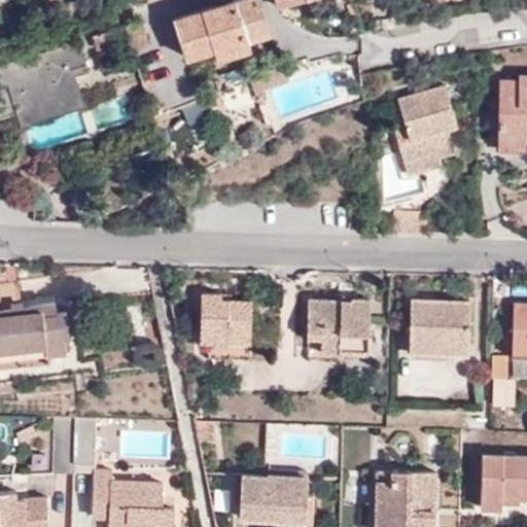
[(248,39),(270,33),(258,0),(235,0),(175,19),(187,57),(213,49),(216,58),(250,47),(248,39)]
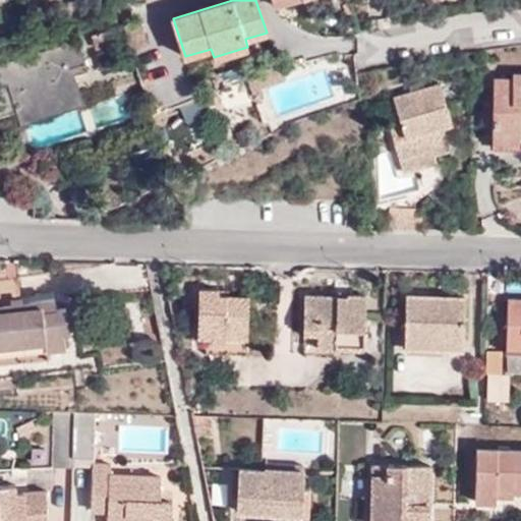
[(133,32),(132,7),(120,11),(126,34),(133,32)]
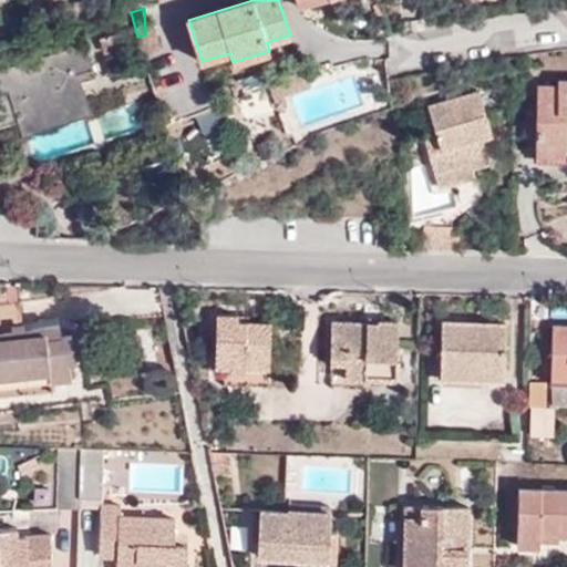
[(137,37),(145,59),(163,54),(155,31),(145,34),(137,37)]
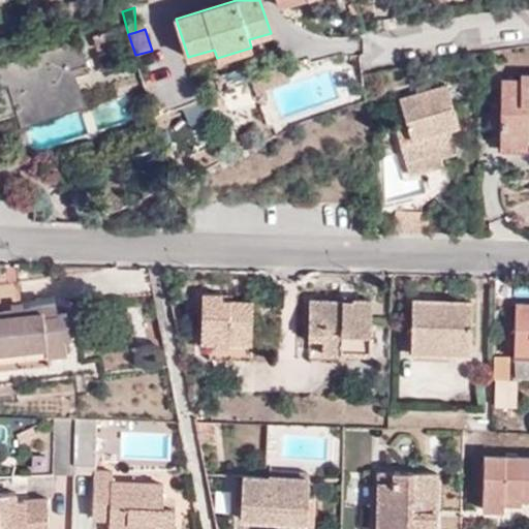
[(265,88),(289,79),(285,66),(252,79),(259,99),(269,96),(265,88)]
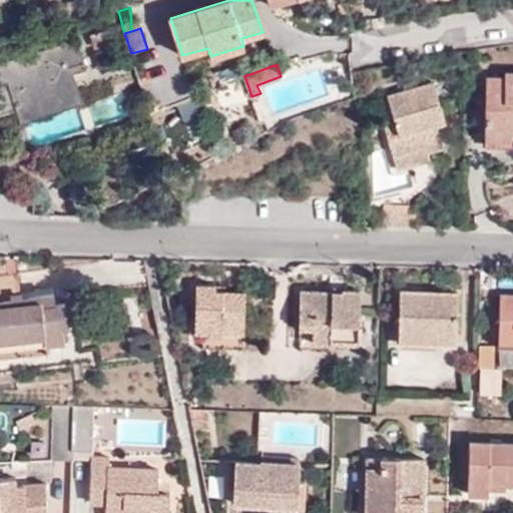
[(512,128),(512,71),(504,72),(503,77),(486,77),(485,138),(510,138),(511,128),(512,128)]
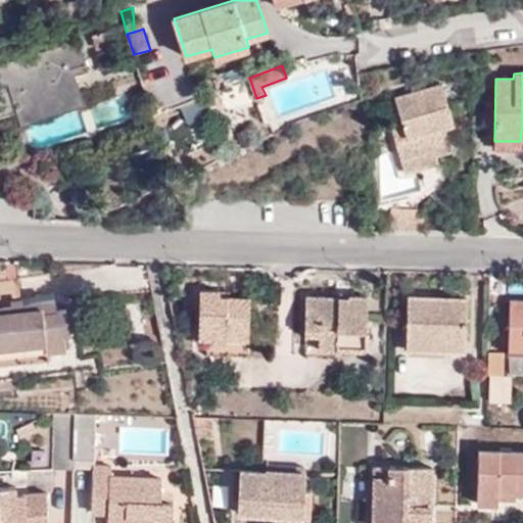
[(0,115),(17,111),(14,103),(8,85),(3,85),(0,78),(0,115)]
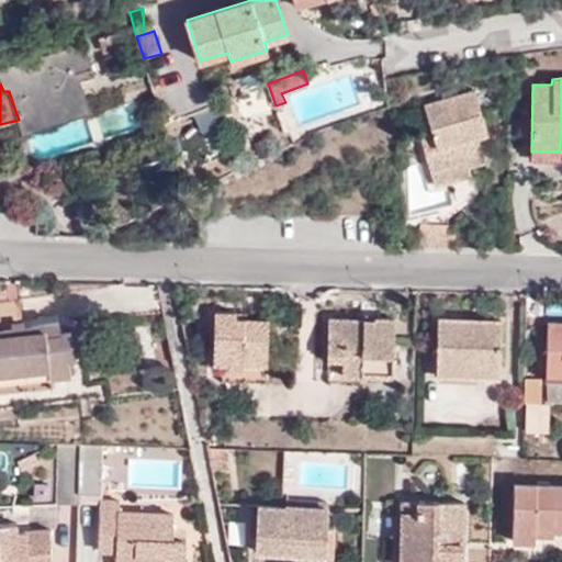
[(465,159),(484,155),(479,136),(475,125),(484,122),(475,90),(424,105),(433,134),(419,138),(430,172),(467,163),(465,159)]
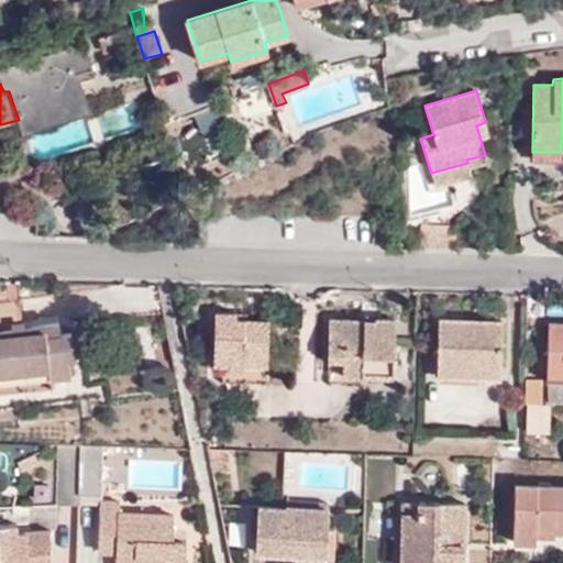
[(476,125),(479,136),(488,133),(485,122),(476,125)]
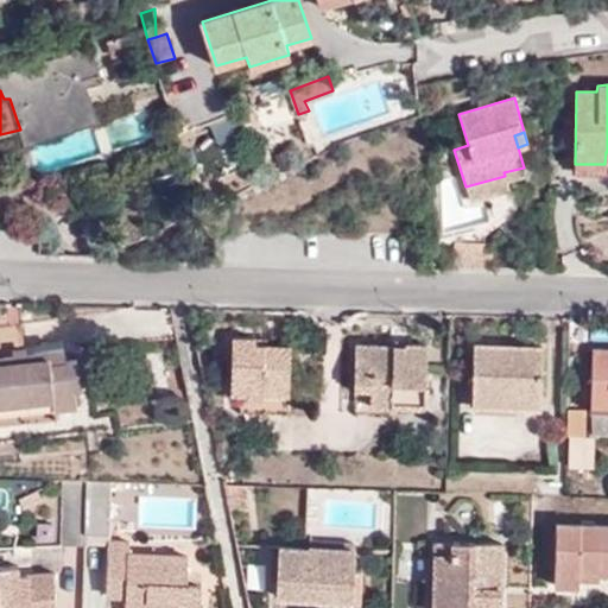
[(525,175),(524,168),(504,172),(505,176),(466,187),(470,201),(510,190),(507,179),(525,175)]
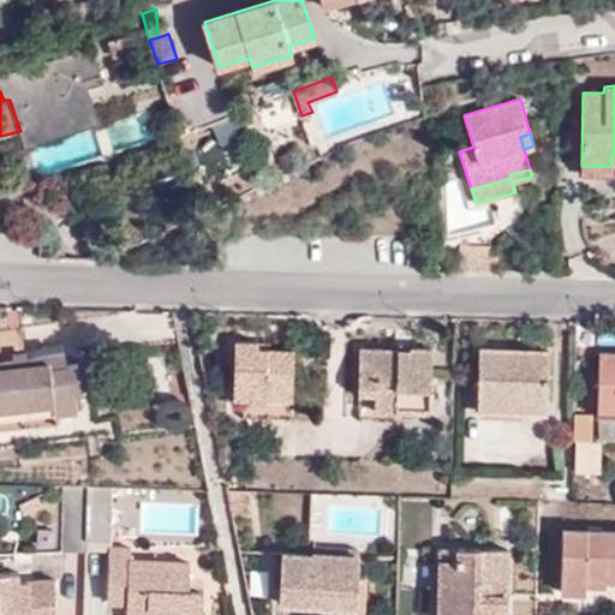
[(61,411),(63,352),(27,356),(23,327),(0,328),(0,401),(54,396),(57,412),(61,411)]
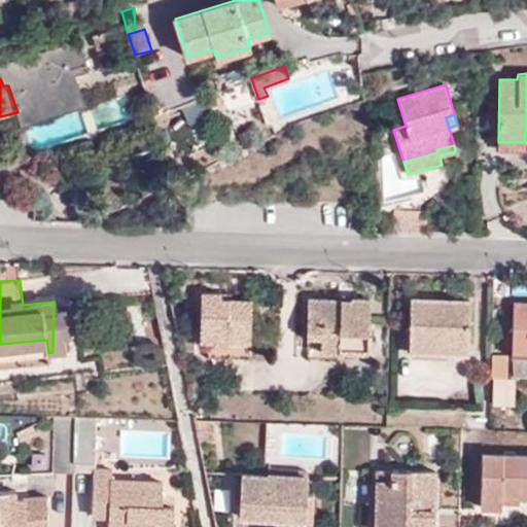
[(249,352),(251,300),(220,299),(220,292),(202,292),(200,340),(208,340),(209,351),(249,352)]
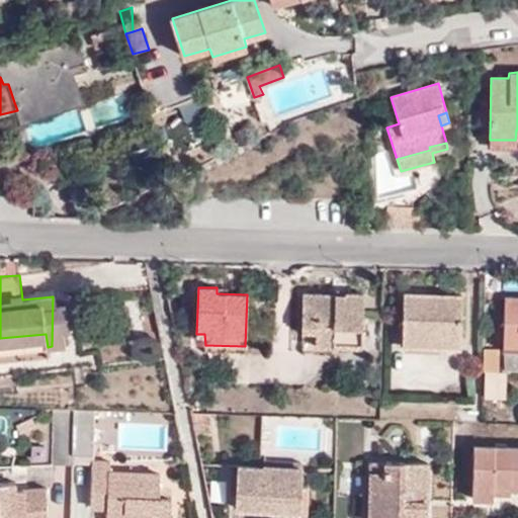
[(361,346),(363,291),(346,291),(346,294),(303,293),(301,345),(361,346)]
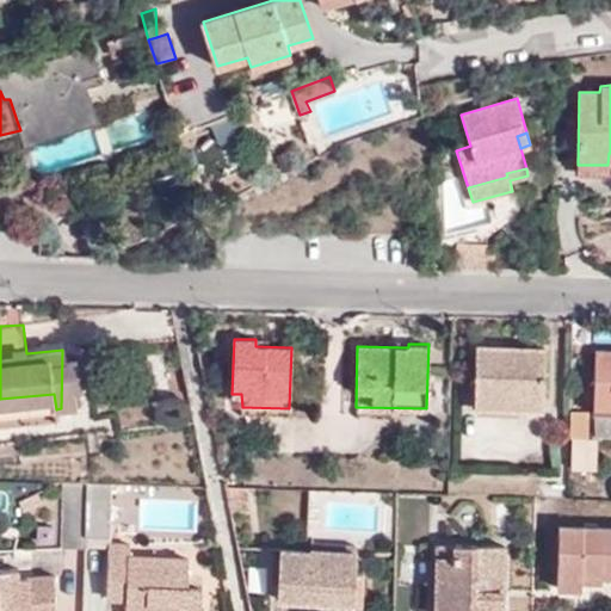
[(591,344),(573,344),(573,357),(590,357),(591,344)]
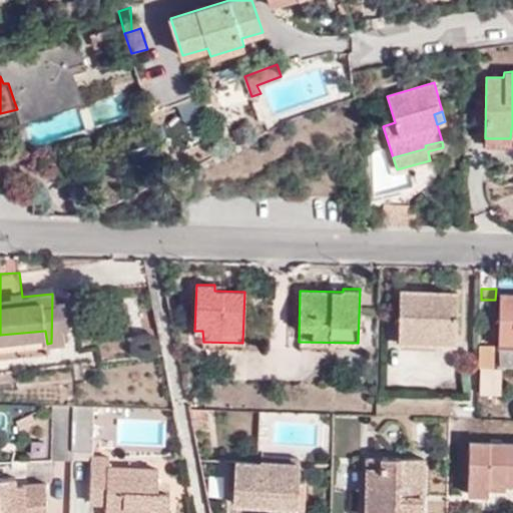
[(400,291),(399,327),(416,328),(416,334),(458,335),(459,294),(400,291)]
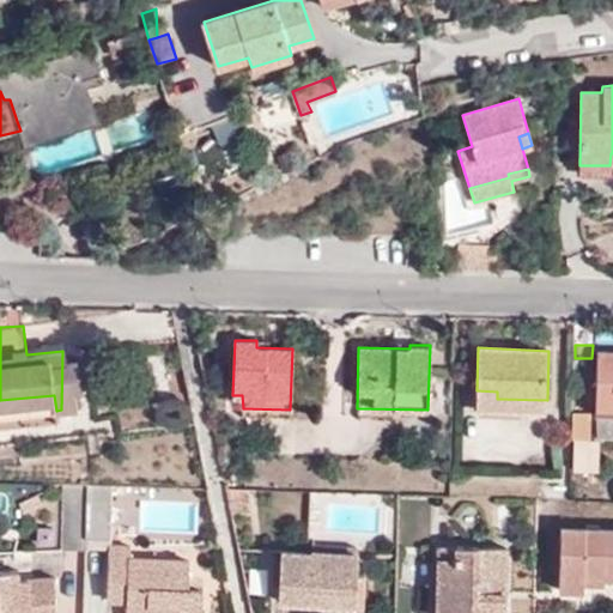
[(612,350),(596,350),(594,412),(612,413),(612,350)]
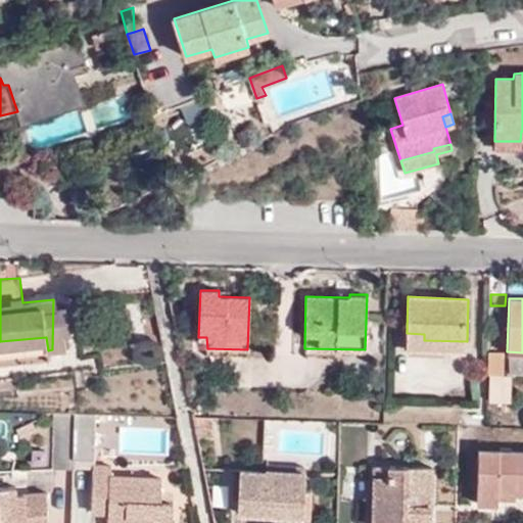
[(55,299),(53,299),(52,349),(66,348),(64,333),(69,332),(66,307),(56,310),(55,299)]
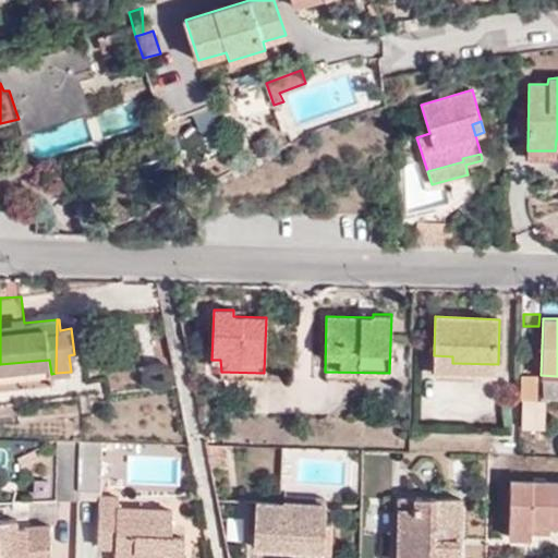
[(452,356),(434,355),(433,373),(497,375),(498,364),(452,363),(452,356)]
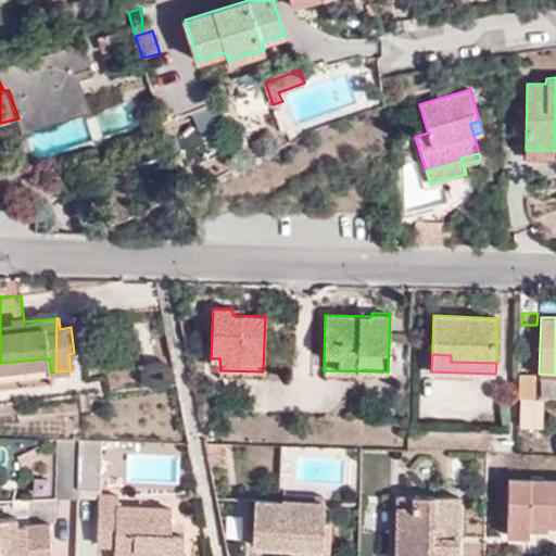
[(54,498),(79,500),(79,489),(81,440),(57,440),(54,498)]
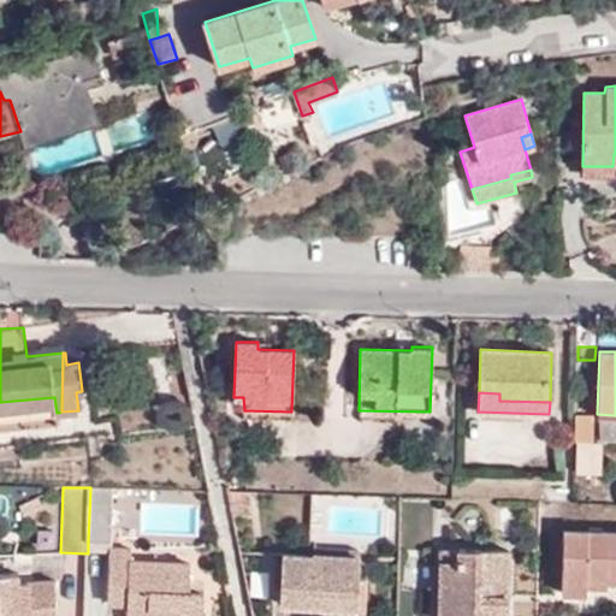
[(111,542),(113,489),(90,487),(88,542),(111,542)]
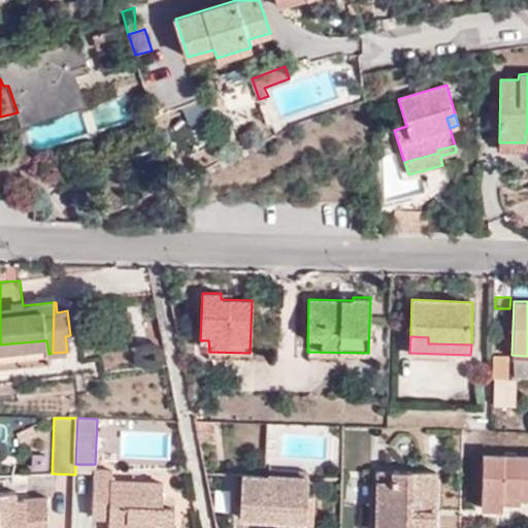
[(527,495),(527,456),(483,455),(482,507),(502,508),(503,495),(527,495)]
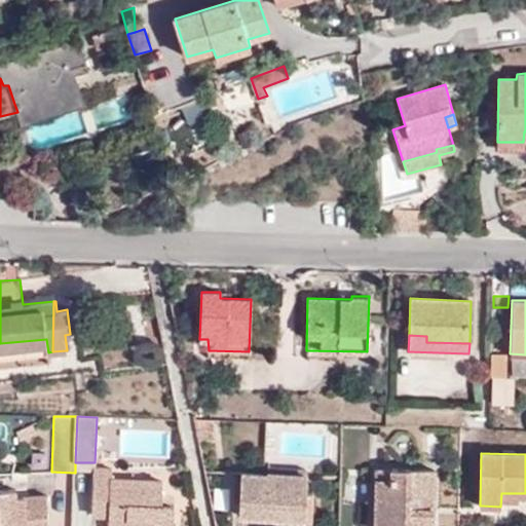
[(108,525),(173,525),(174,504),(171,503),(160,503),(161,495),(161,481),(111,479),(112,470),(94,467),(91,516),(108,517),(108,525)]
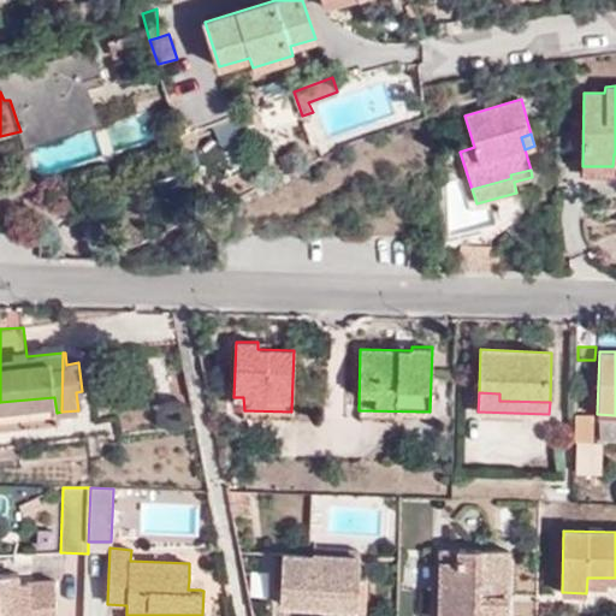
[(458,561),(460,549),(439,548),(439,561),(458,561)]
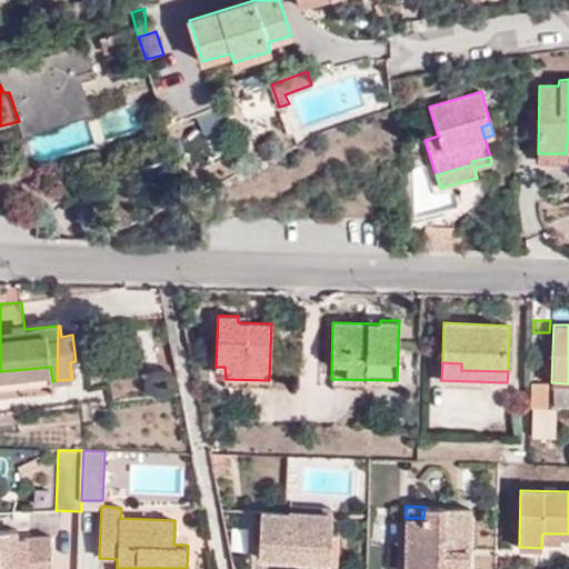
[(468,568),(471,508),(425,507),(423,518),(406,518),(405,568),(468,568)]
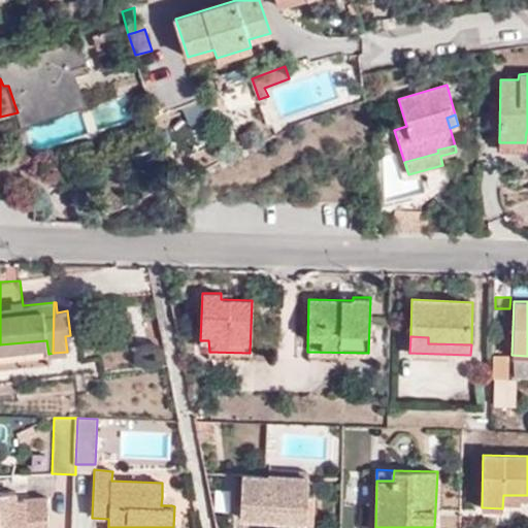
[(277,501),(306,502),(308,475),(268,473),(268,475),(242,474),(241,518),(276,519),(277,501)]
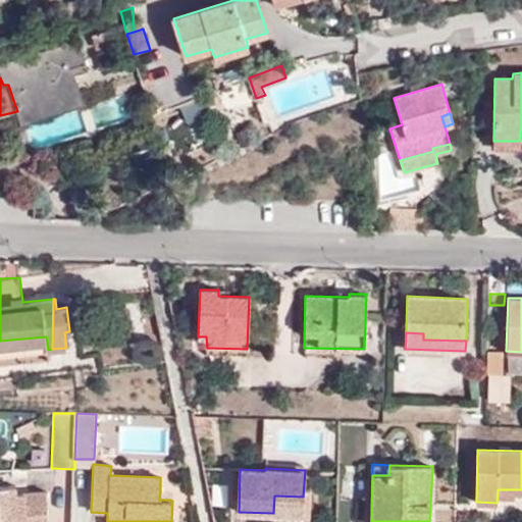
[(0,521),(1,521),(1,520),(25,519),(24,521),(49,521),(48,492),(16,494),(15,485),(0,486),(0,521)]
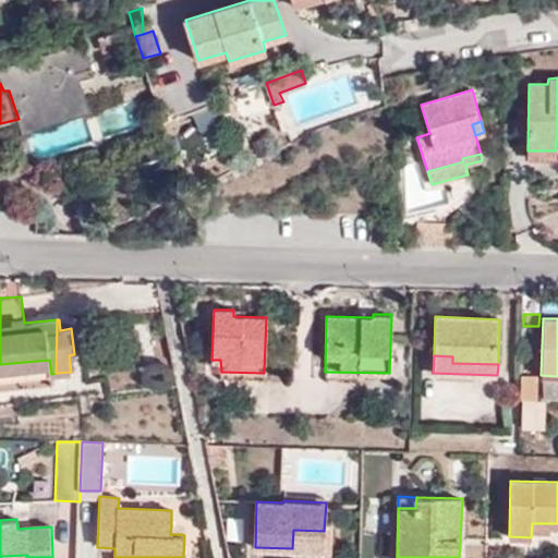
[(181,526),(171,525),(170,534),(181,534),(181,526)]
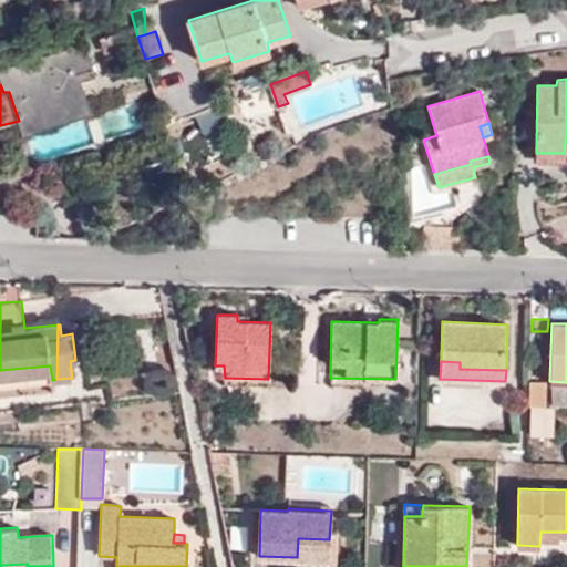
[(328,558),(329,539),(298,538),(297,557),(328,558)]
